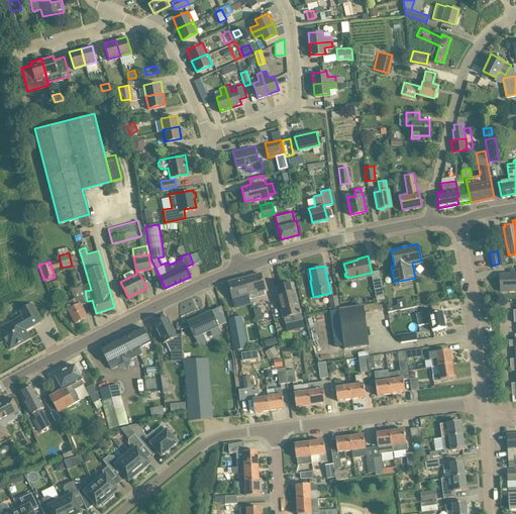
[(371,273),(377,299),(385,297),(379,271),(379,268),(371,269),(372,273),(371,273)]
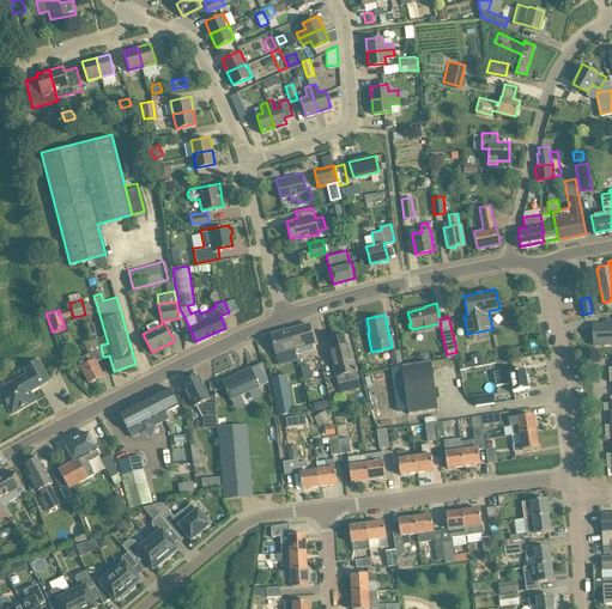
[(611,321),(592,322),(593,342),(611,341),(611,321)]
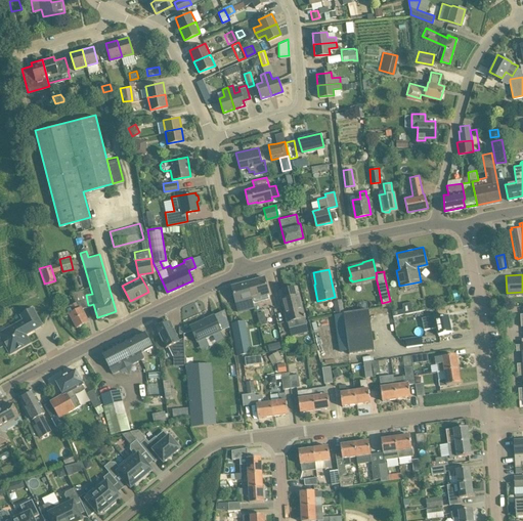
[(264,275),(247,280),(253,301),(269,297),(264,275)]
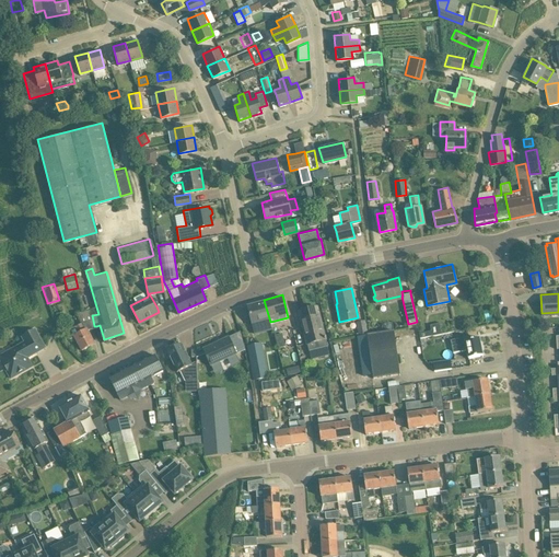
[(264,300),(247,304),(253,327),(265,324),(270,322),(264,300)]
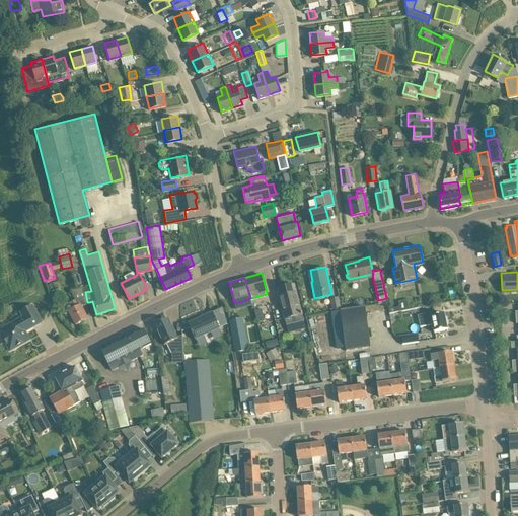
[(293,283),(277,287),(288,330),(305,326),(297,299),(301,298),(300,293),(296,294),(293,283)]
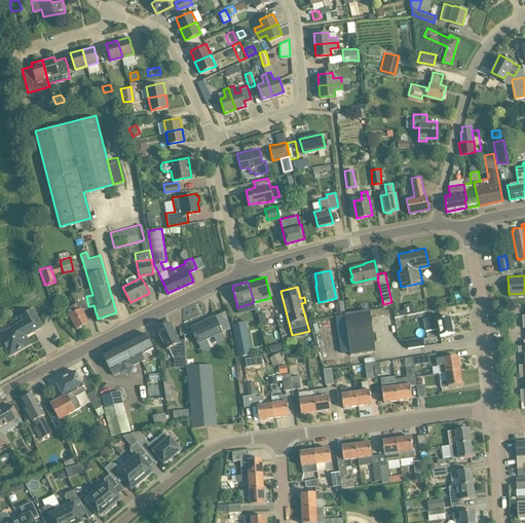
[(62,309),(65,316),(69,314),(76,327),(87,321),(81,308),(88,306),(87,301),(86,296),(85,296),(83,289),(71,293),(75,302),(62,309)]
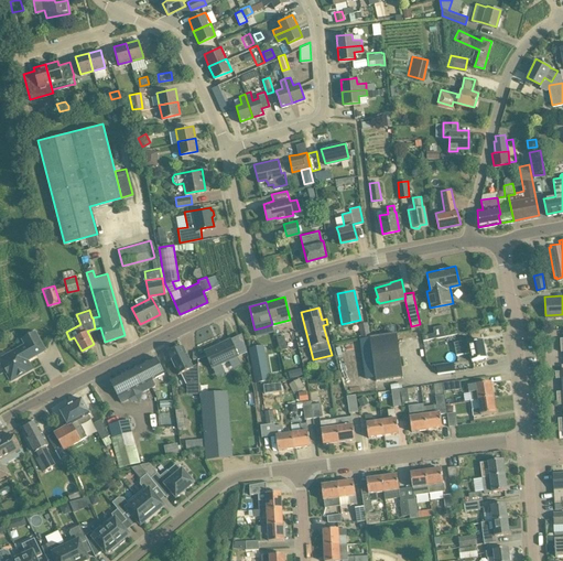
[(358,322),(360,335),(369,334),(367,321),(358,322)]
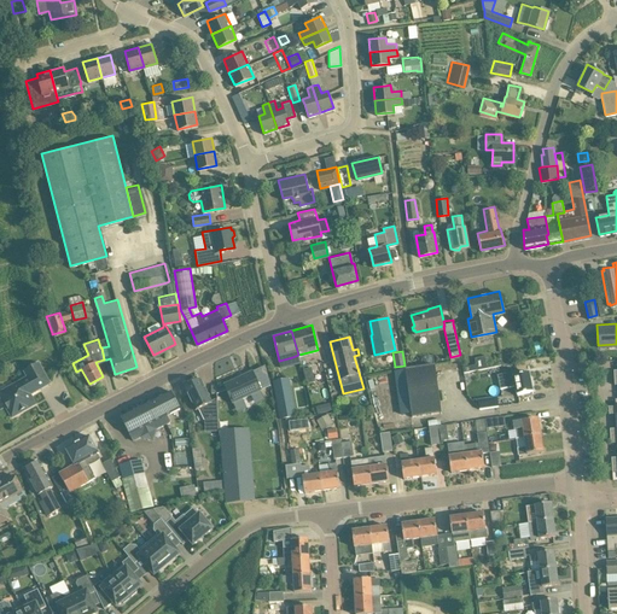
[(487,354),(475,356),(476,362),(463,364),(464,370),(488,366),(487,354)]
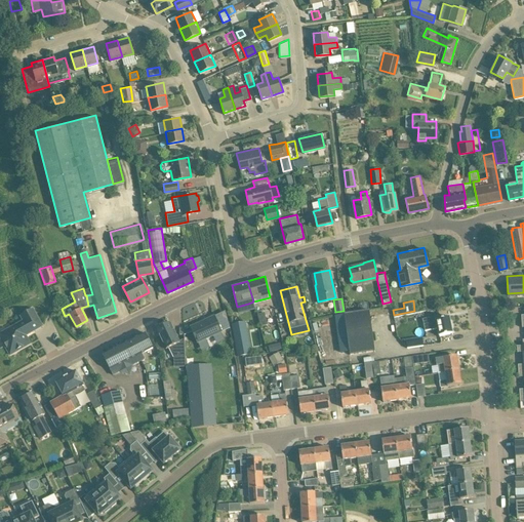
[(0,333),(2,334),(6,342),(4,344),(9,353),(30,342),(25,333),(42,323),(33,307),(19,315),(23,319),(0,330),(0,333)]
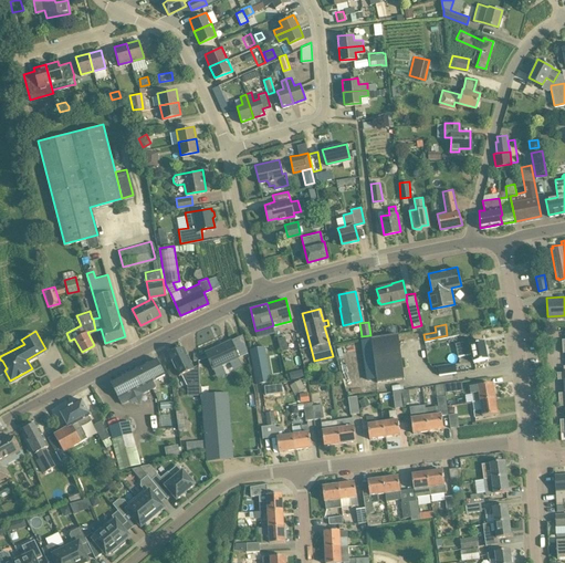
[(372,336),(377,379),(405,376),(398,333),(372,336)]
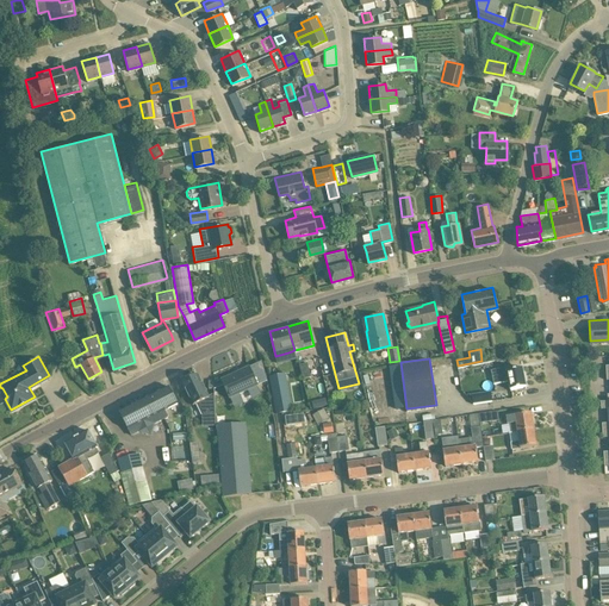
[(306,361),(299,363),(303,376),(310,374),(306,361)]
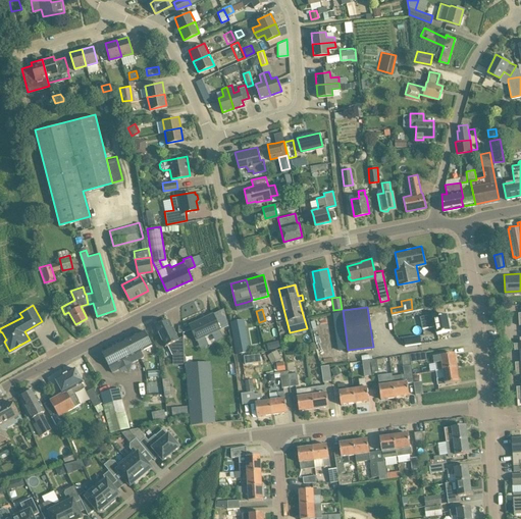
[(421,326),(434,324),(435,331),(449,329),(446,313),(439,314),(439,311),(419,315),(421,326)]
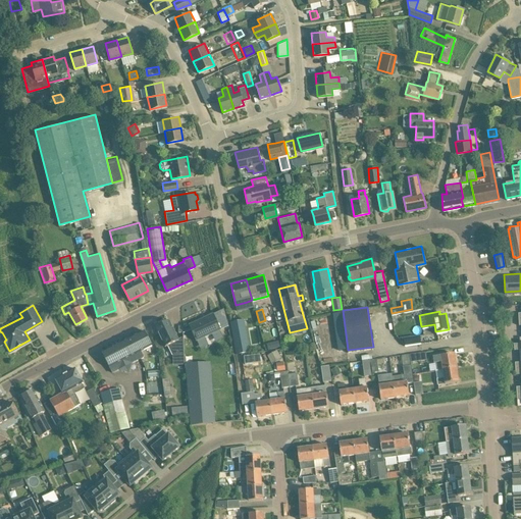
[(189,323),(196,339),(219,328),(212,312),(189,323)]
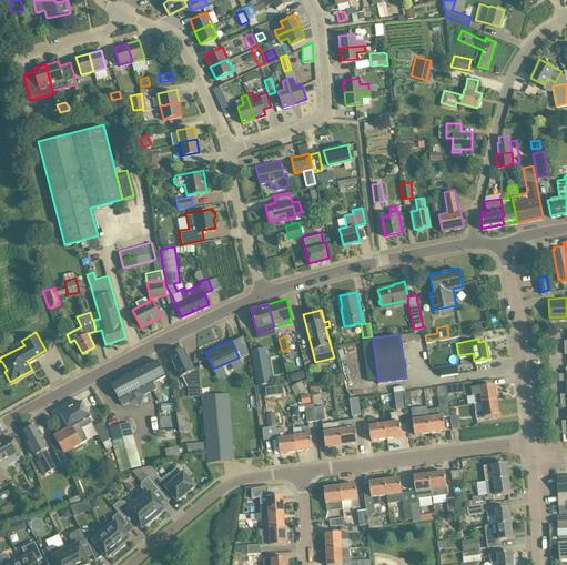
[(264,346),(251,350),(256,383),(271,381),(264,346)]
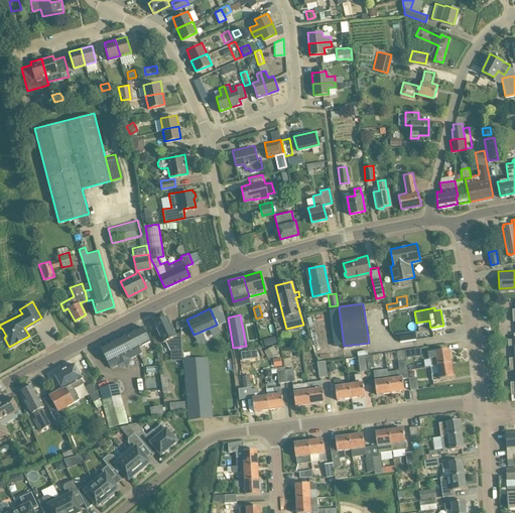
[(156,321),(153,322),(163,342),(166,341),(170,350),(181,350),(180,332),(175,334),(166,315),(163,316),(163,315),(155,318),(156,321)]
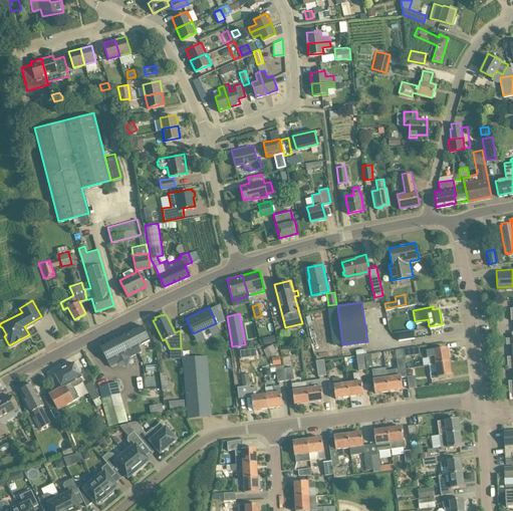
[(141,349),(138,343),(149,337),(142,323),(100,345),(110,364),(141,349)]
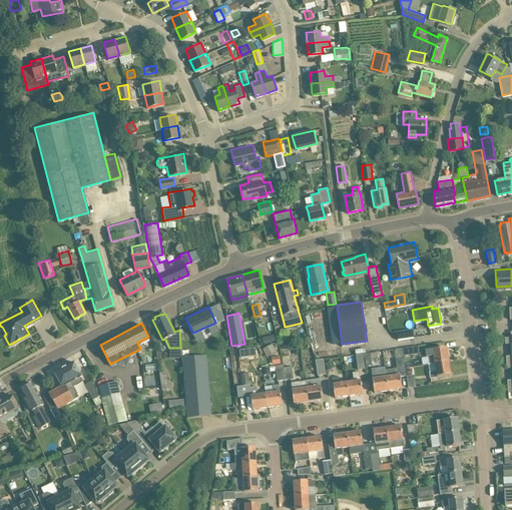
[(412,328),(396,330),(397,338),(413,336),(412,328)]
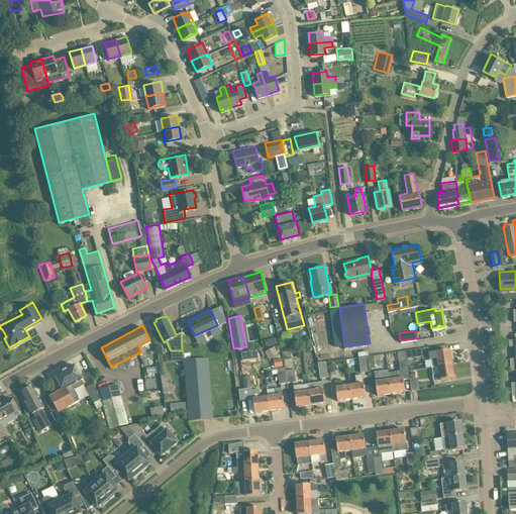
[(265,349),(269,357),(279,352),(274,344),(265,349)]
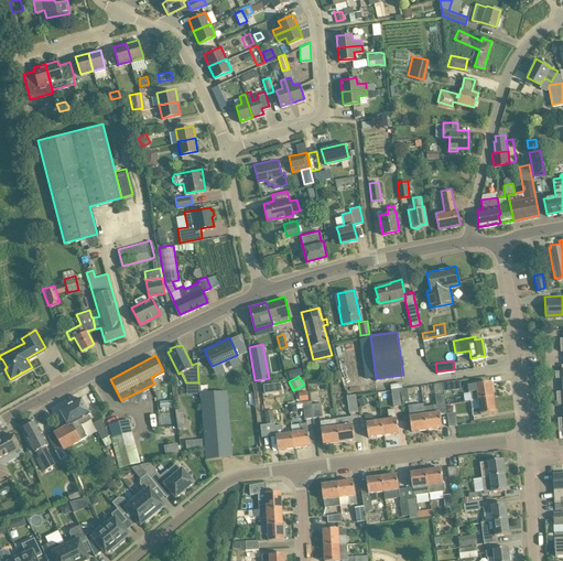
[(443,380),(444,389),(462,387),(461,378),(443,380)]
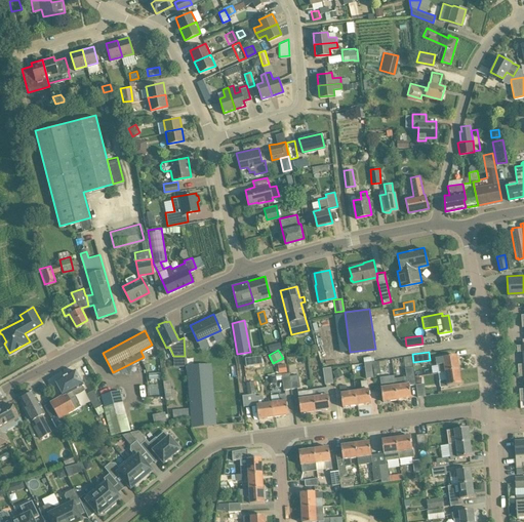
[(260,354),(244,356),(245,364),(262,362),(260,354)]
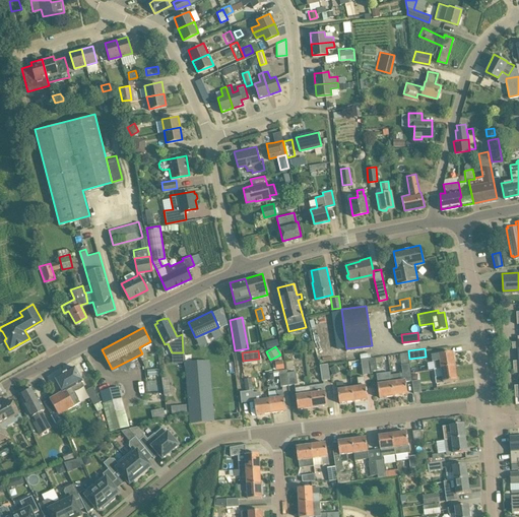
[(434,360),(435,367),(454,364),(452,350),(438,352),(431,354),(432,360),(434,360)]
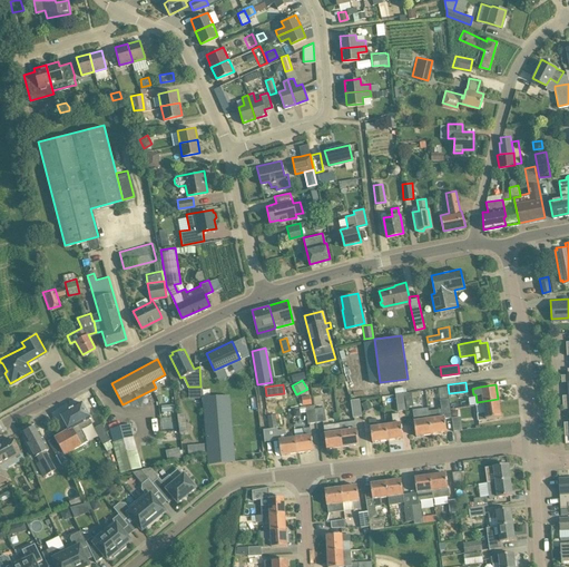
[(395,392),(398,408),(405,407),(403,391),(395,392)]
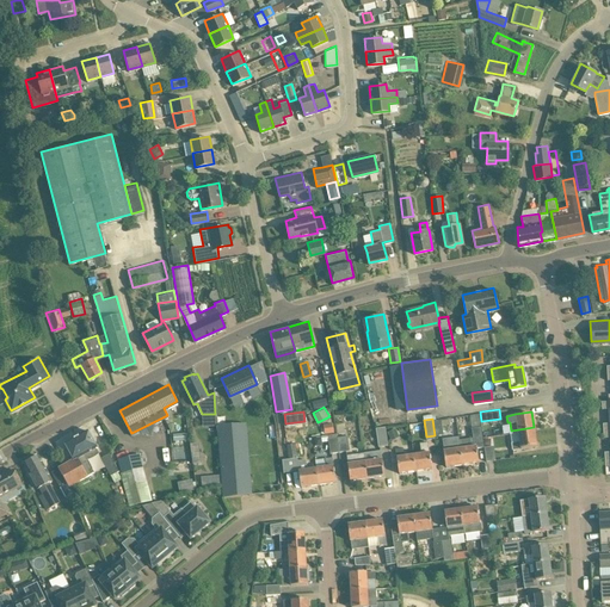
[(216,425),(217,438),(221,474),(221,483),(222,495),(251,493),(244,421),(216,425)]
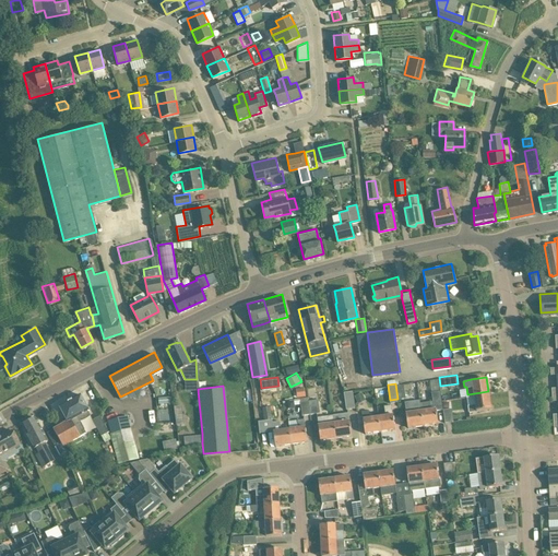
[(304,386),(295,387),(296,395),(305,394),(304,386)]
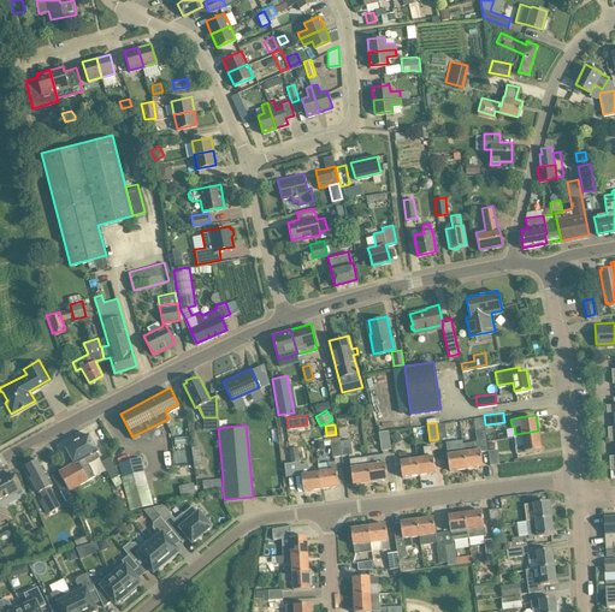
[(389,428),(379,429),(382,449),(391,447),(389,428)]
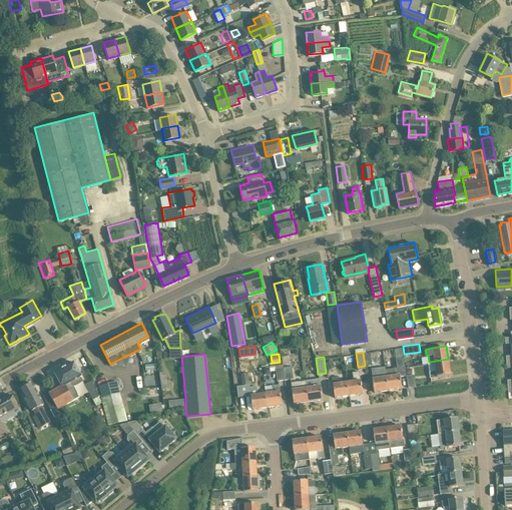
[(396,366),(385,368),(388,389),(399,387),(398,375),(405,374),(403,357),(395,358),(396,366)]
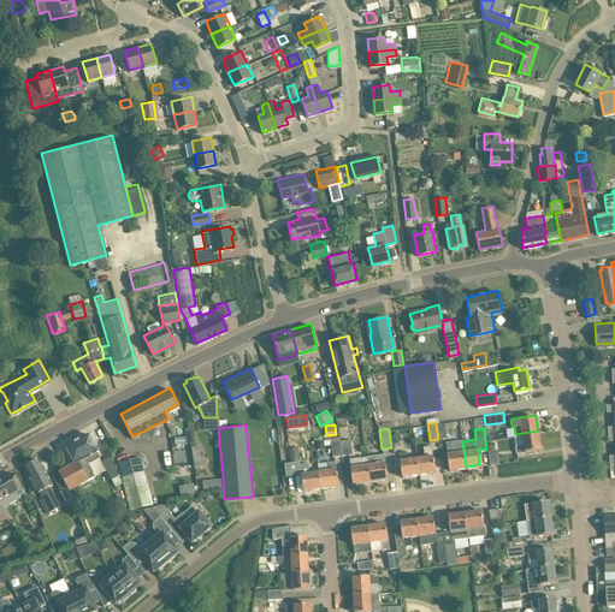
[(402,439),(398,431),(390,434),(394,443),(402,439)]
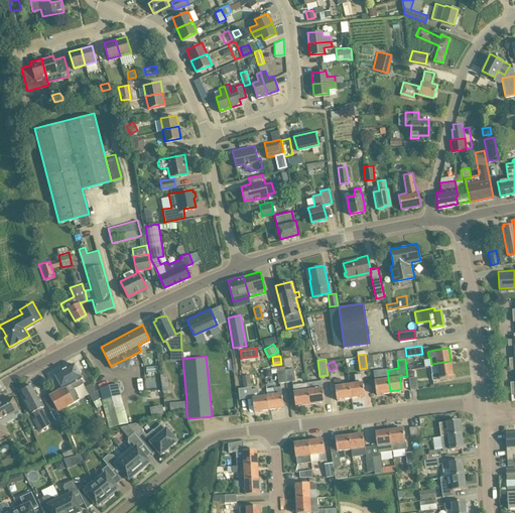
[(431,364),(429,365),(431,372),(431,378),(453,375),(451,361),(431,364)]
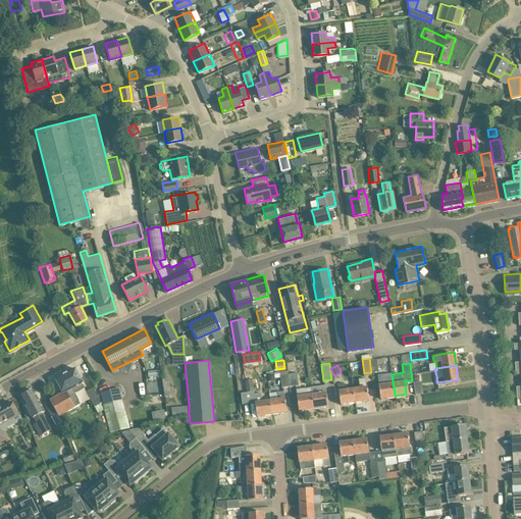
[(74,366),(55,377),(62,392),(49,399),(56,411),(58,414),(80,402),(74,393),(84,387),(81,381),(83,380),(74,366)]
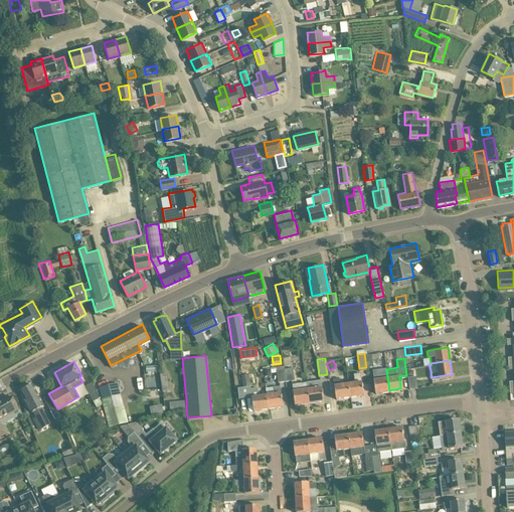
[(293,365),(283,367),(285,379),(294,377),(293,365)]
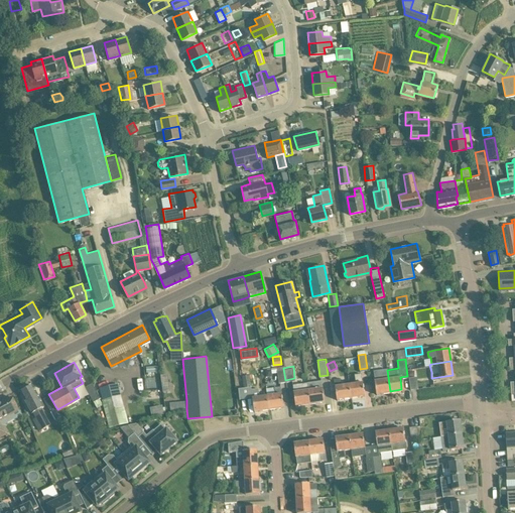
[(390,391),(387,370),(386,367),(373,369),(374,379),(376,393),(390,391)]
